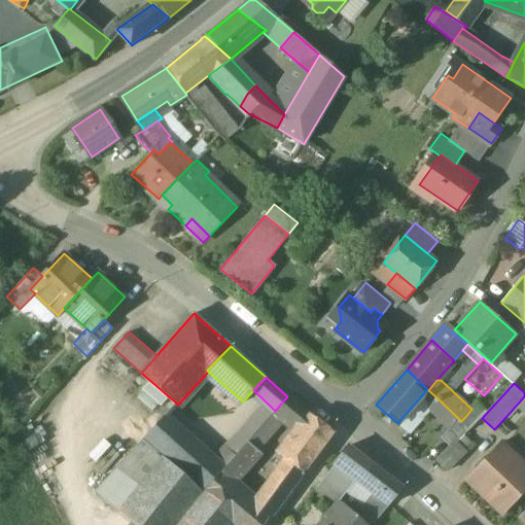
[(461,421),(438,398),(428,390),(427,389),(421,396),(428,403),(429,403),(432,405),(428,409),(453,429),(461,421)]
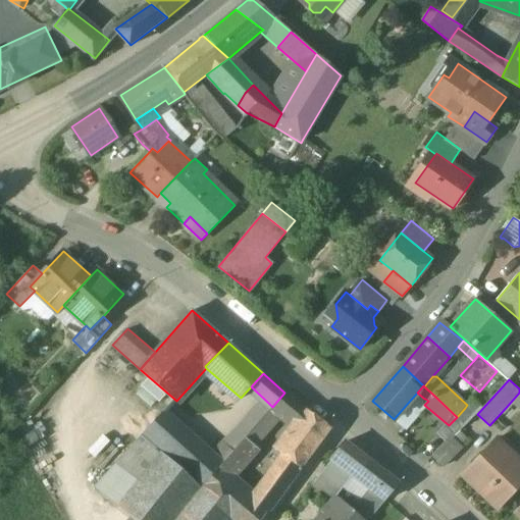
[(309,410),(286,393),(272,407),(252,430),(246,436),(257,446),(283,414),(298,424),(309,410)]
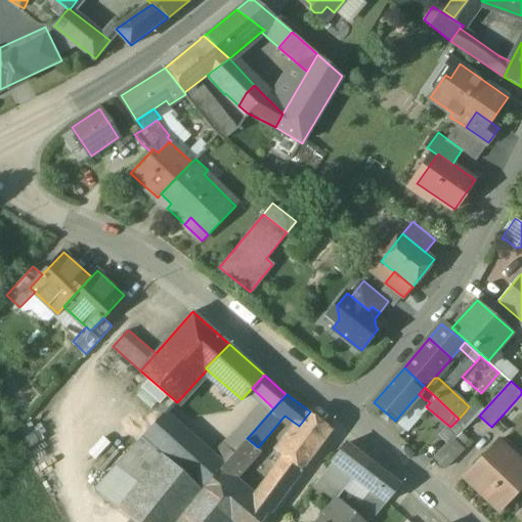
[(521,394),(505,412),(507,415),(516,404),(521,409),(521,394)]
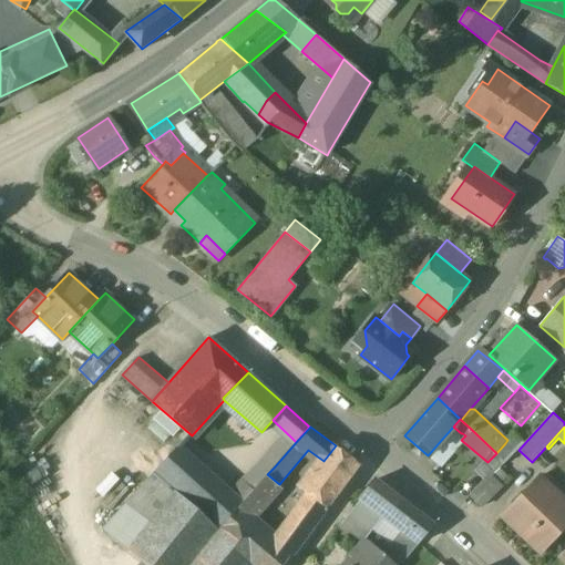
[(281,440),(264,460),(274,468),(296,442),(290,437),(285,442),(281,440)]
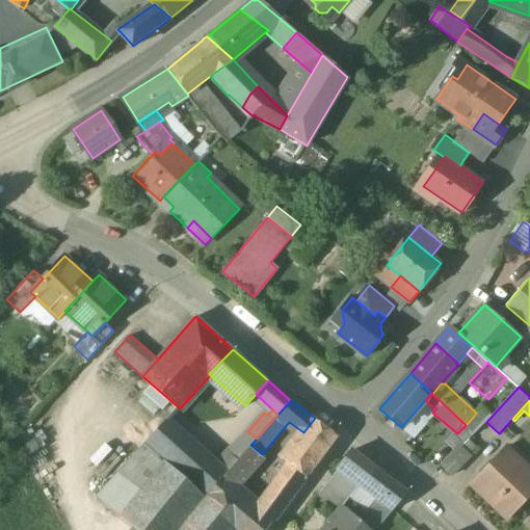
[(416,411),(401,427),(408,433),(423,417),(416,411)]
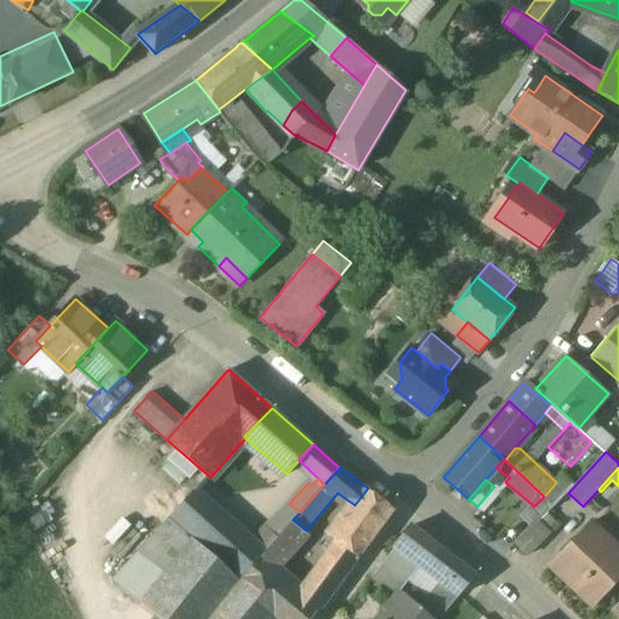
[(216,495),(203,482),(194,490),(209,504),(216,495)]
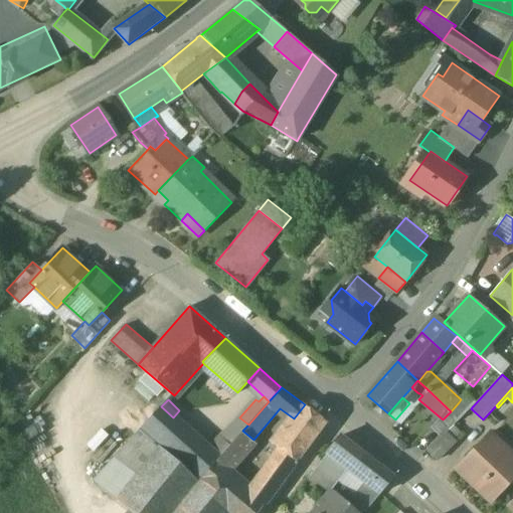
[(468,410),(459,402),(451,411),(460,419),(468,410)]
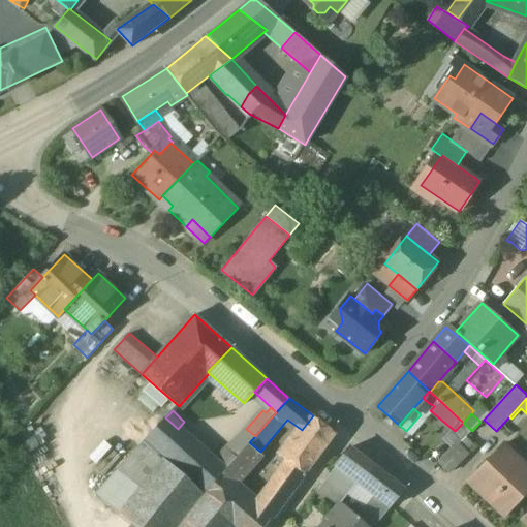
[(302,430),(283,455),(291,462),(306,472),(336,432),(313,415),(302,430)]
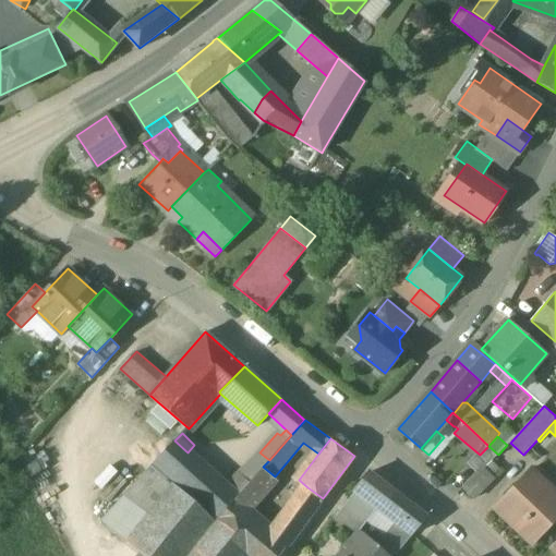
[(174,440),(153,464),(169,479),(191,456),(188,452),(174,440)]
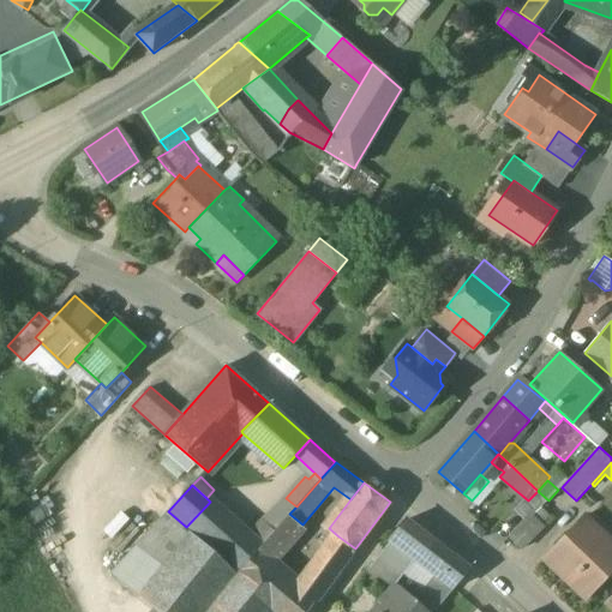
[(528,501),(521,508),(532,517),(533,515),(549,501),(538,491),(528,501)]
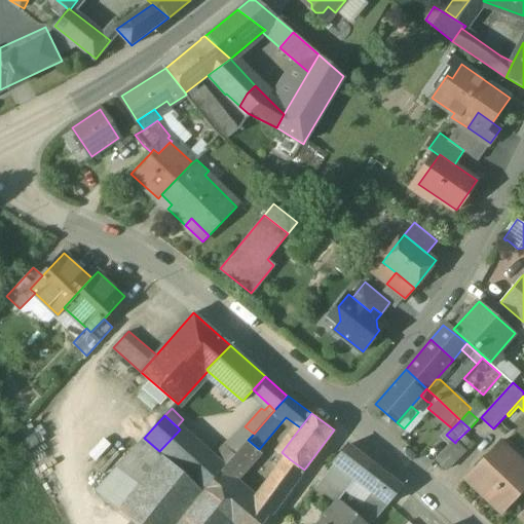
[(245,426),(227,446),(235,454),(248,440),(254,434),(245,426)]
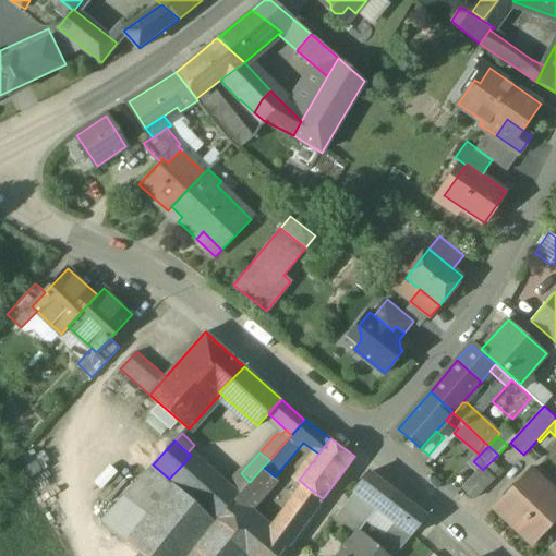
[(225,487),(191,456),(169,479),(173,482),(216,520),(234,498),(236,497),(225,487)]
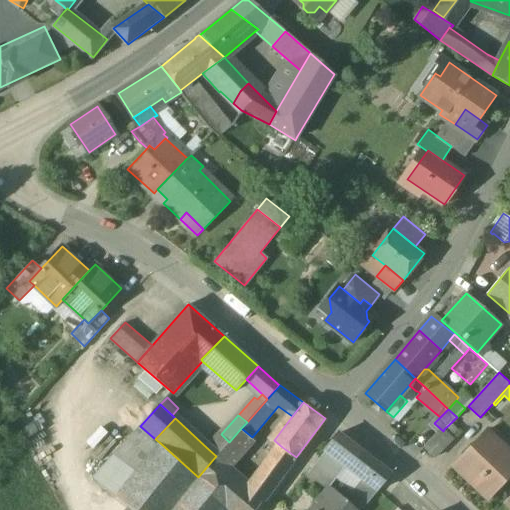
[(140,426),(127,440),(143,455),(155,439),(140,426)]
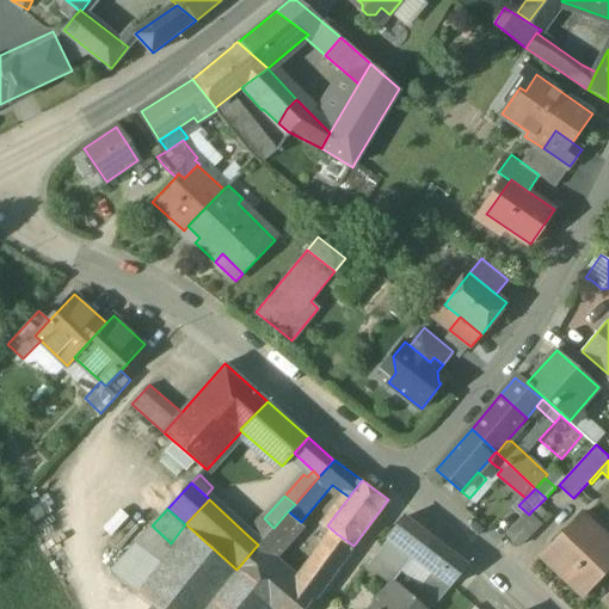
[(258,545),(257,546),(274,560),(306,526),(301,522),(288,511),(258,545)]
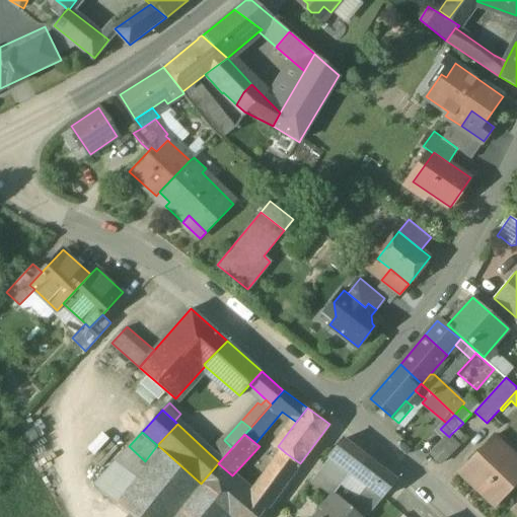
[(449,437),(433,453),(442,462),(460,444),(450,435),(449,437)]
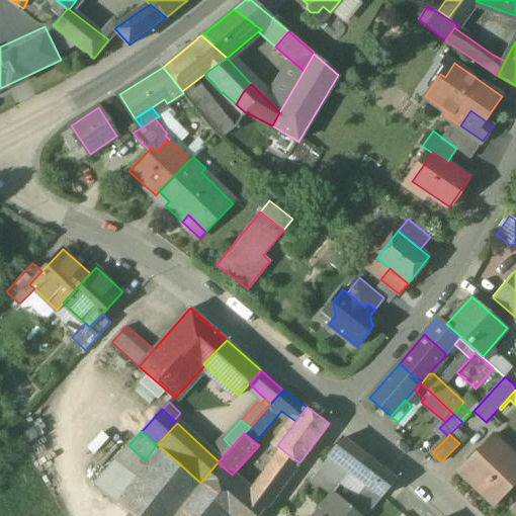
[(515,455),(493,435),(459,470),(496,504),(515,482),(515,455)]
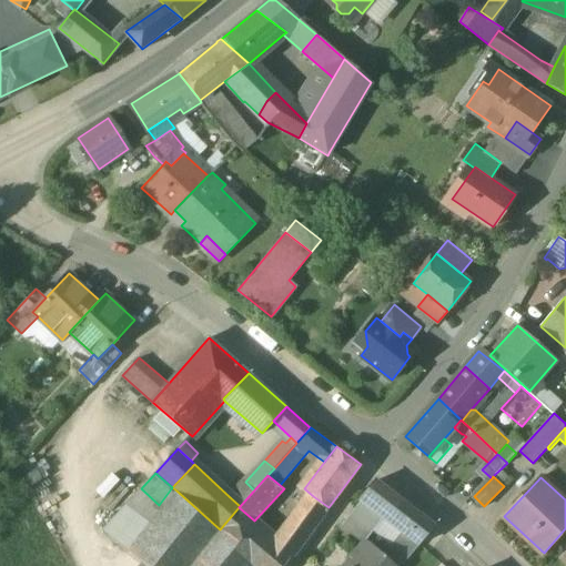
[(243,479),(229,496),(240,506),(254,491),(245,482),(243,479)]
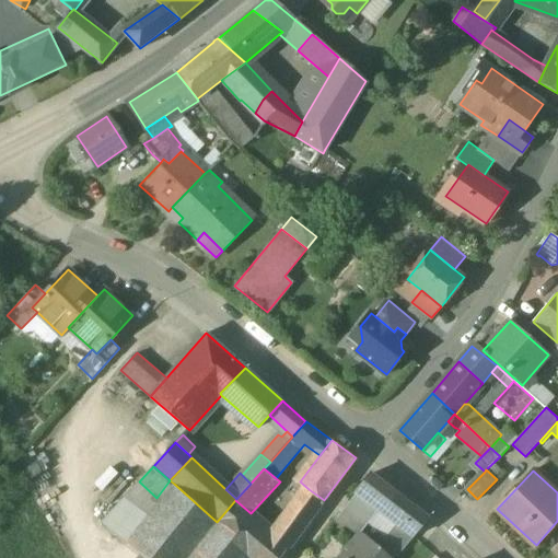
[(372,473),(339,516),(357,531),(378,506),(398,523),(415,536),(430,518),(372,473)]
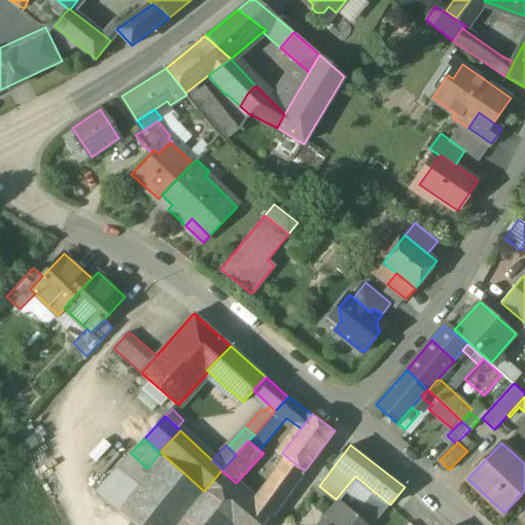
[(107,473),(123,456),(113,449),(99,465),(107,473)]
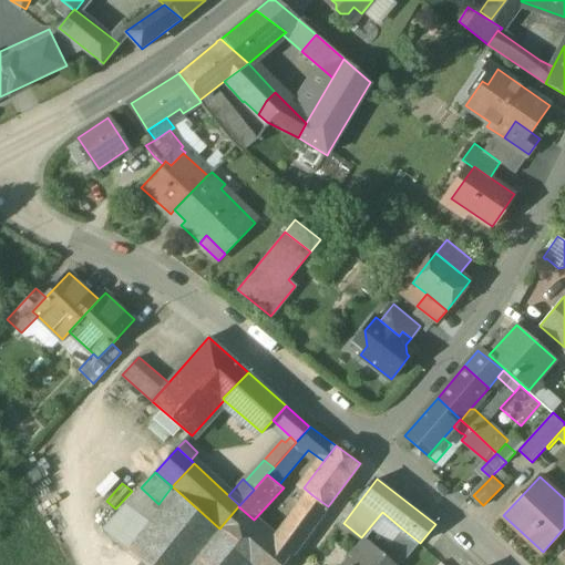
[(141,488),(103,528),(129,548),(176,490),(172,486),(158,504),(141,488)]
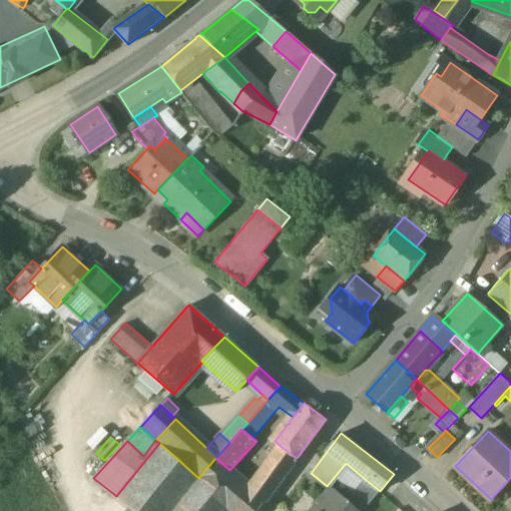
[(159,443),(116,496),(129,507),(134,510),(171,510),(197,480),(198,478),(159,443)]
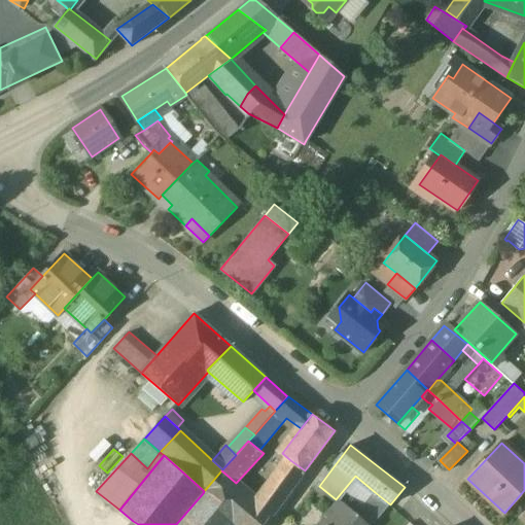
[(282,473),(279,470),(266,487),(283,501),(305,470),(290,460),(282,473)]
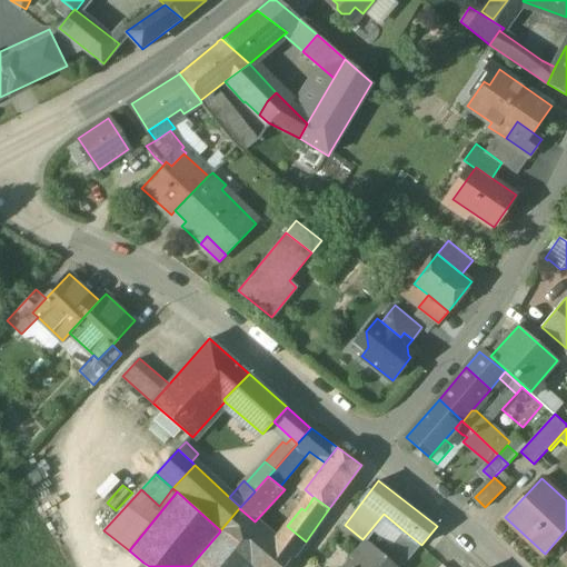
[(220,530),(219,533),(255,564),(258,566),(286,566),(295,555),(277,540),(255,521),(239,508),(220,530)]
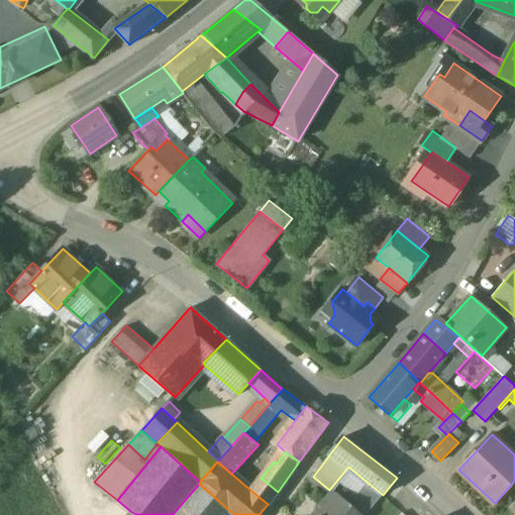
[(261,478),(251,491),(268,504),(278,492),(261,478)]
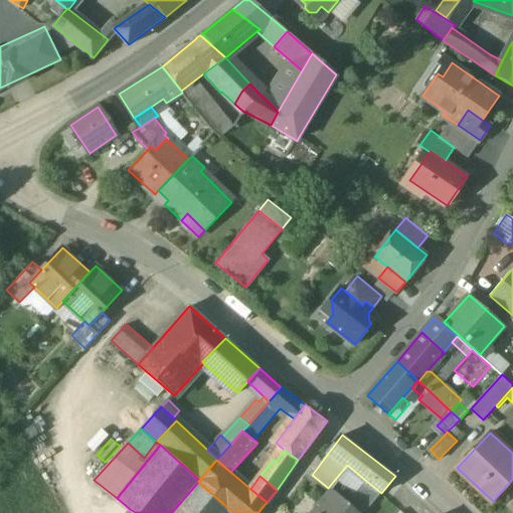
[(366,481),(347,504),(357,512),(364,512),(381,493),(366,481)]
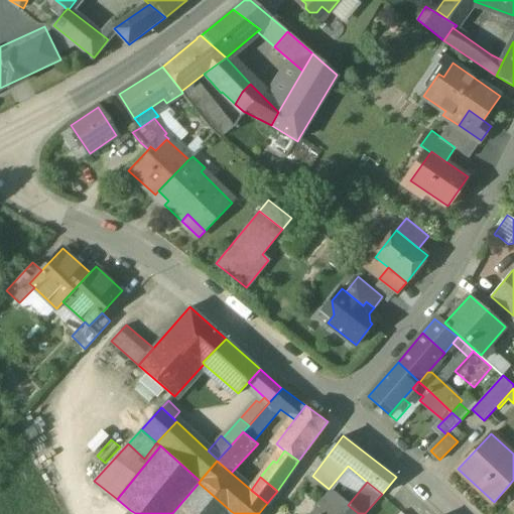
[(199,483),(172,513),(227,513),(231,511),(199,483)]
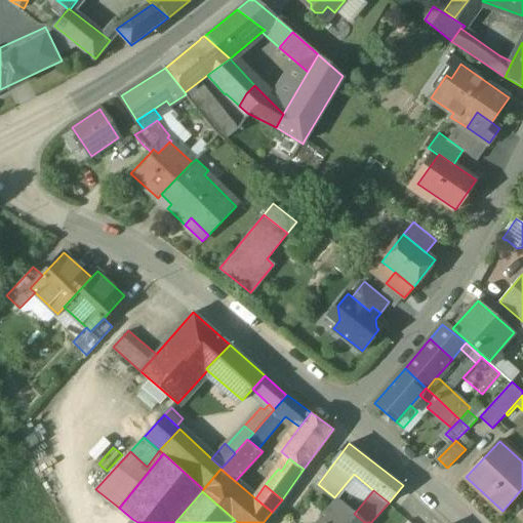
[(337,499),(318,522),(364,522),(354,514),(337,499)]
